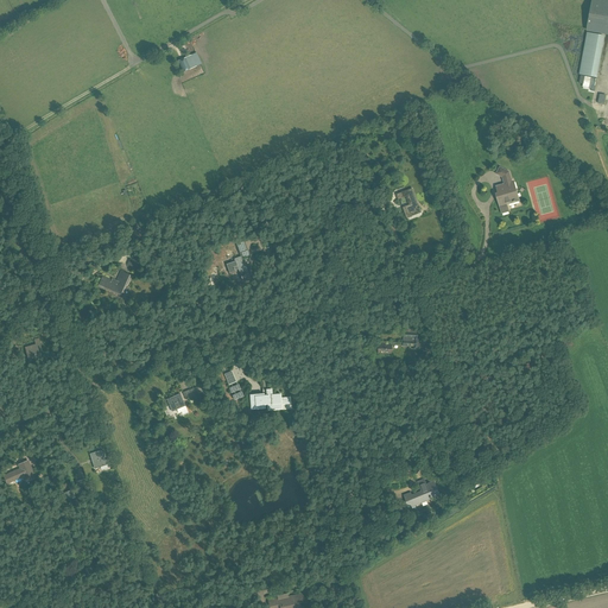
[(607,31),(607,0),(593,0),(589,27),(606,31),(607,31)]
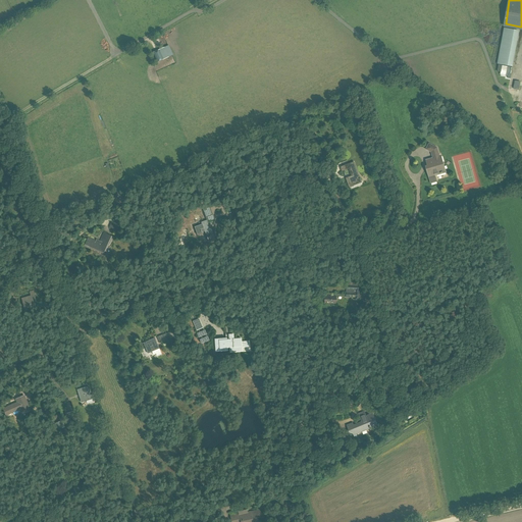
[(506,23),(500,64),(513,66),(520,27),(506,23)]
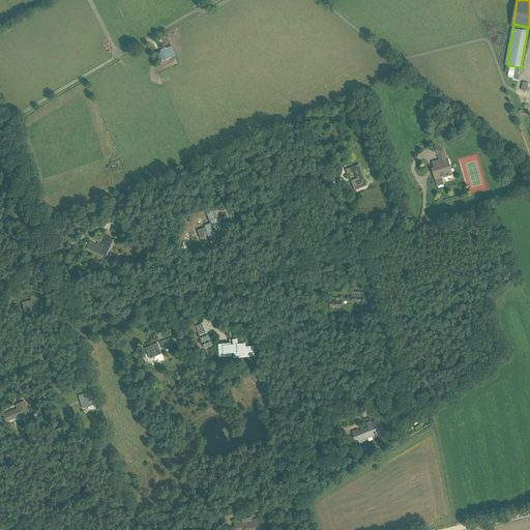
[(176,55),(171,45),(155,53),(159,62),(176,55)]
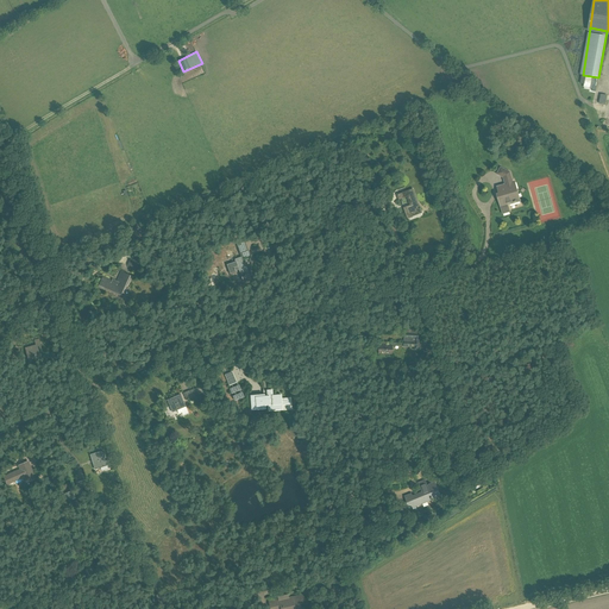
[(585,77),(584,85),(596,87),(595,90),(598,92),(601,79),(585,77)]
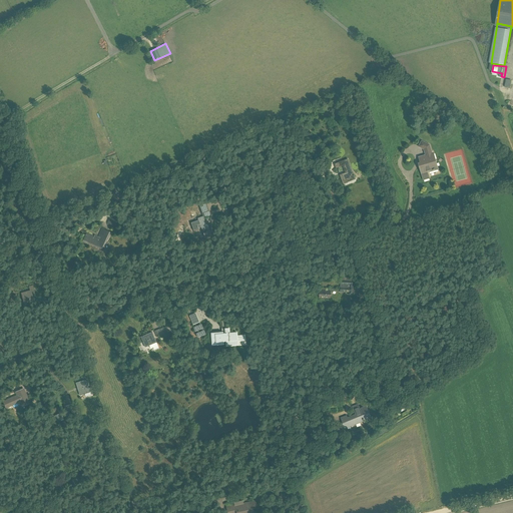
[(422,140),(418,147),(424,150),(425,155),(419,157),(421,165),(420,165),(424,179),(430,178),(428,172),(439,169),(437,162),(436,162),(433,153),(432,153),(430,144),(422,140)]
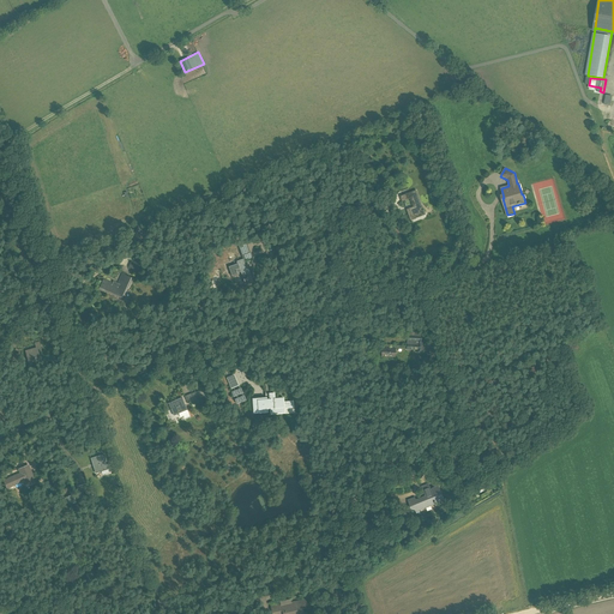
[(375,197),(372,199),(373,204),(381,200),(378,191),(374,193),(375,197)]
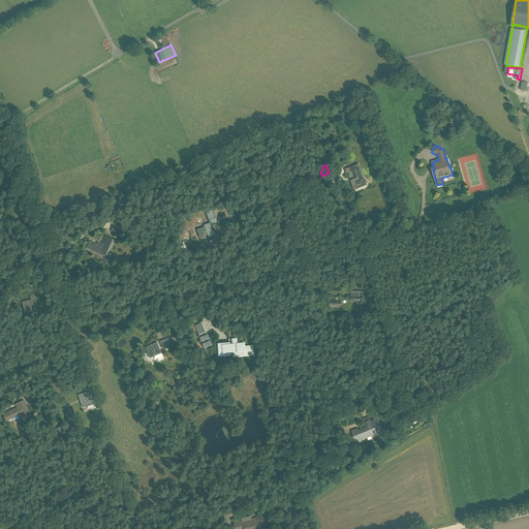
[(359,164),(345,169),(347,174),(353,170),(356,178),(351,181),(354,189),(367,184),(359,164)]
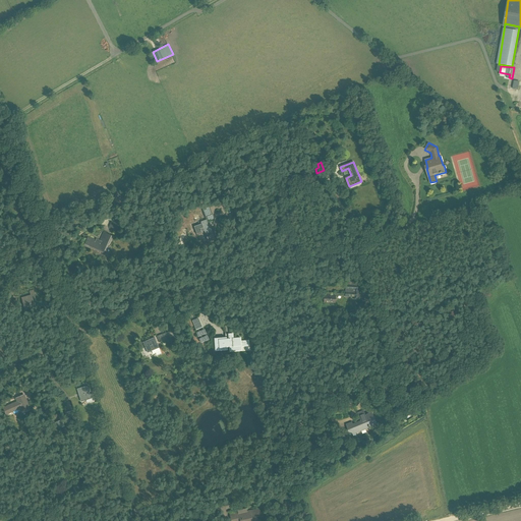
[(116,192),(112,197),(119,205),(124,198),(116,192)]
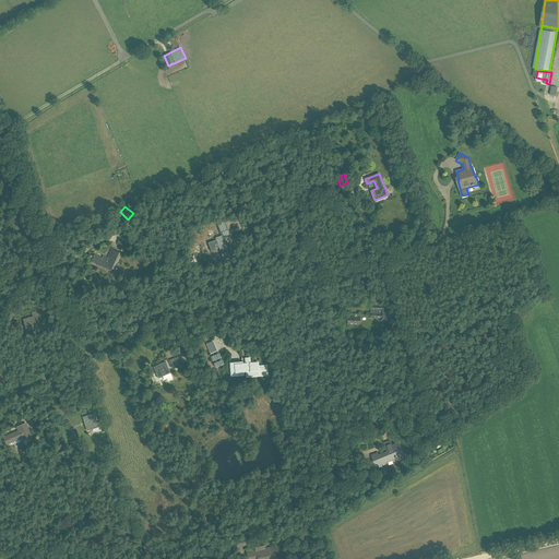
[(218,241),(211,244),(214,252),(221,249),(222,252),(229,250),(225,236),(217,238),(218,241)]
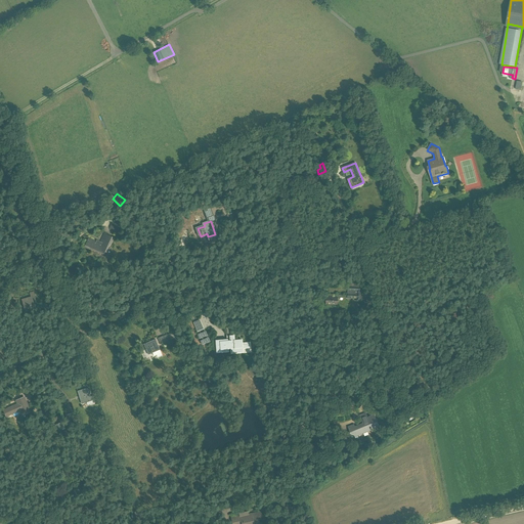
[(102,255),(105,254),(107,257),(115,254),(111,245),(103,248),(104,250),(101,251),(100,250),(97,251),(95,247),(92,248),(89,241),(81,244),(84,252),(88,251),(90,255),(93,253),(97,261),(104,259),(102,255)]
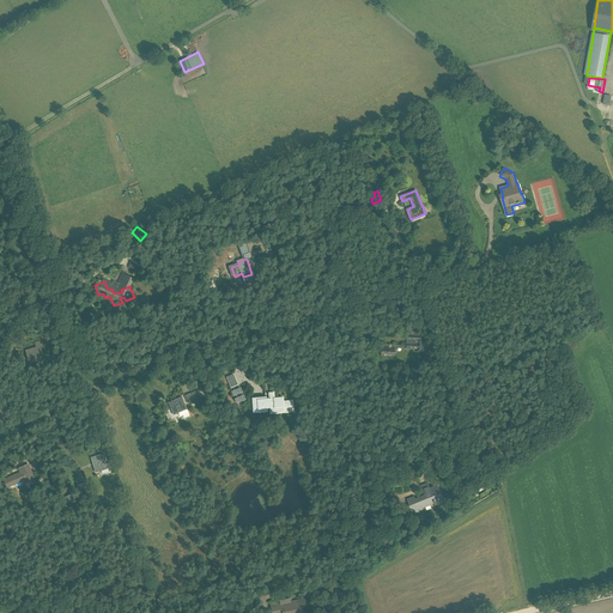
[(407,332),(406,350),(417,350),(417,352),(425,353),(426,347),(423,347),(424,337),(422,337),(422,333),(407,332)]
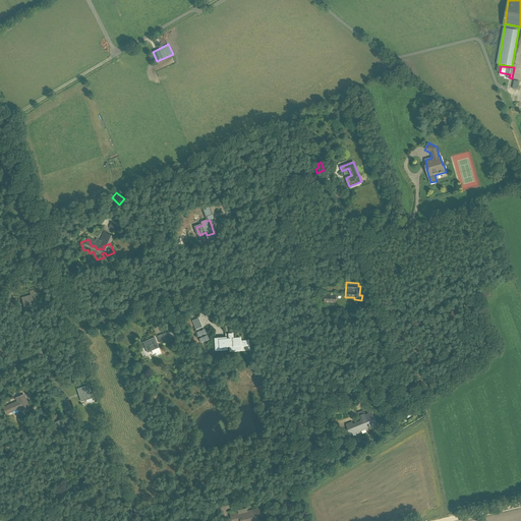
[(31,295),(21,298),(24,308),(35,305),(32,296),(35,296),(34,290),(30,291),(31,295)]
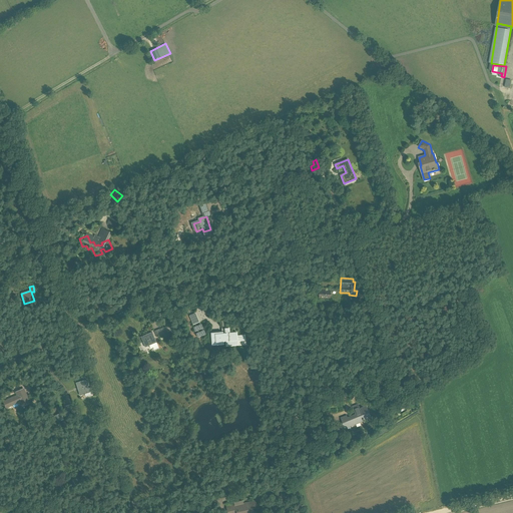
[(160,329),(154,332),(157,338),(163,335),(160,329)]
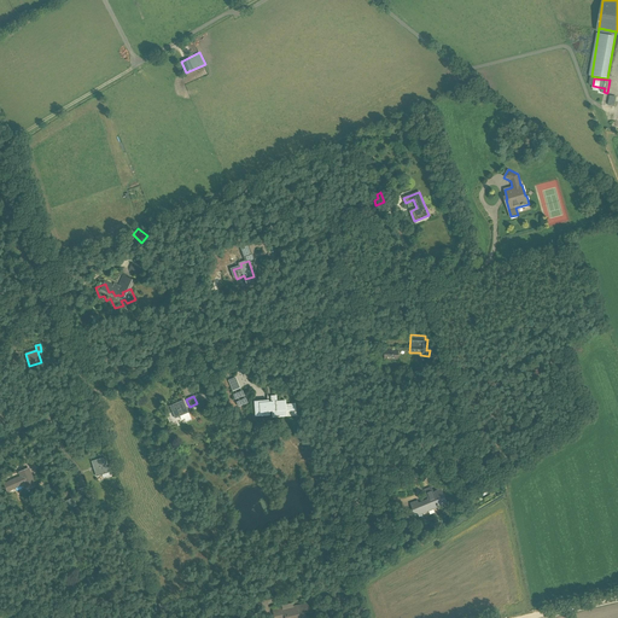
[(268,401),(254,401),(255,417),(269,415),(268,412),(272,412),(272,419),(286,418),(286,412),(296,410),(295,404),(286,406),(285,401),(277,402),(277,396),(270,397),(272,402),(268,402),(268,401)]
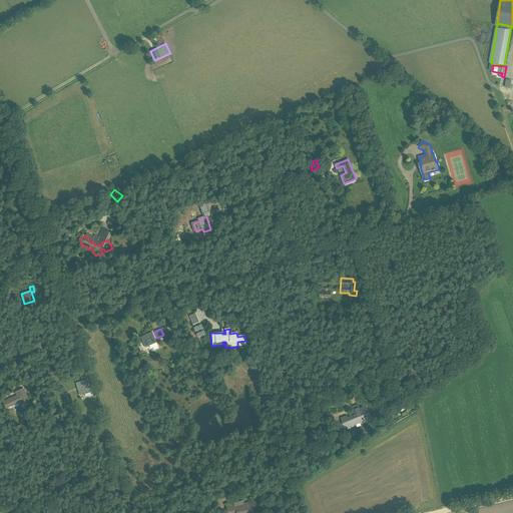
[(152,333),(141,338),(145,348),(156,343),(152,333)]
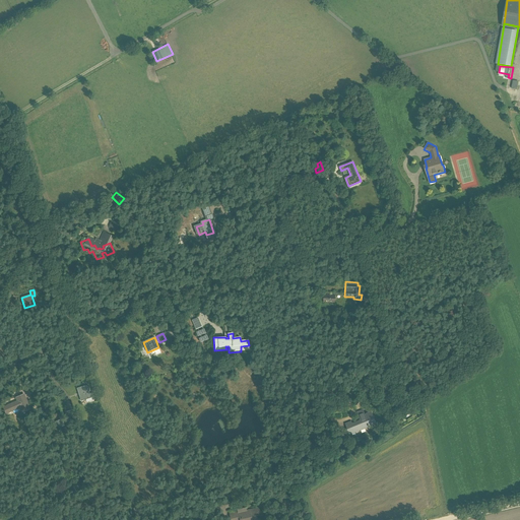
[(88,385),(77,389),(81,401),(92,397),(88,385)]
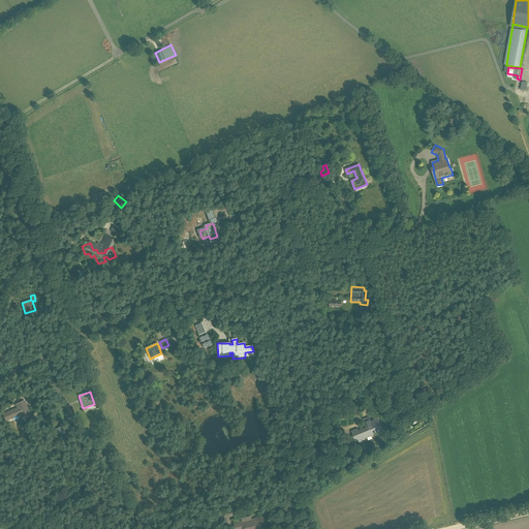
[(397,399),(390,401),(393,416),(400,414),(397,399)]
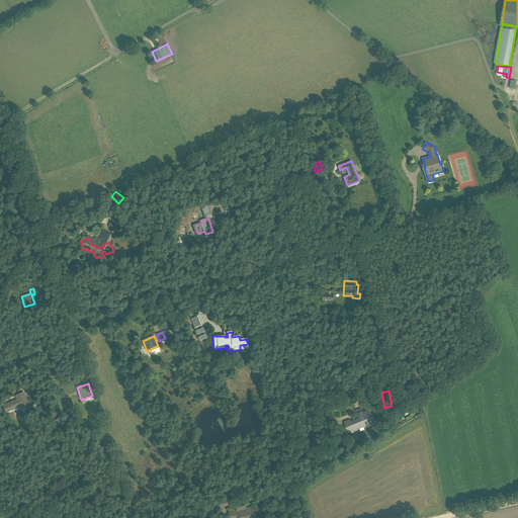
[(18,400),(4,407),(6,412),(20,406),(23,411),(30,408),(24,393),(16,397),(18,400)]
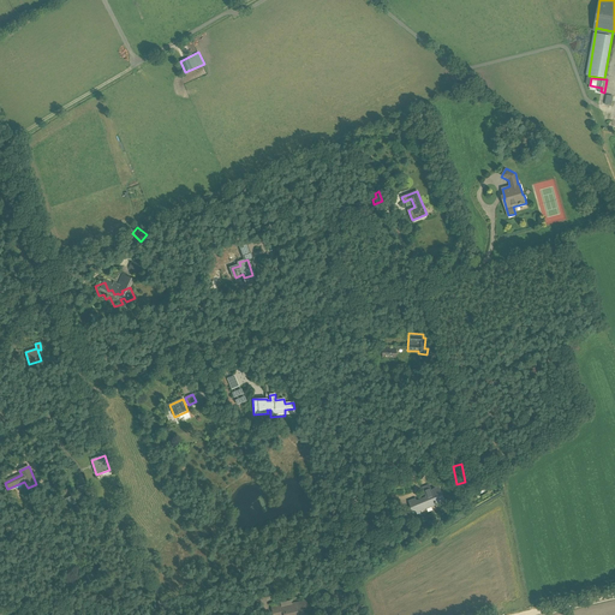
[(416,500),(408,502),(411,509),(408,511),(410,513),(418,517),(422,515),(421,511),(445,501),(441,493),(439,488),(431,490),(429,485),(423,488),(428,499),(417,503),(416,500)]
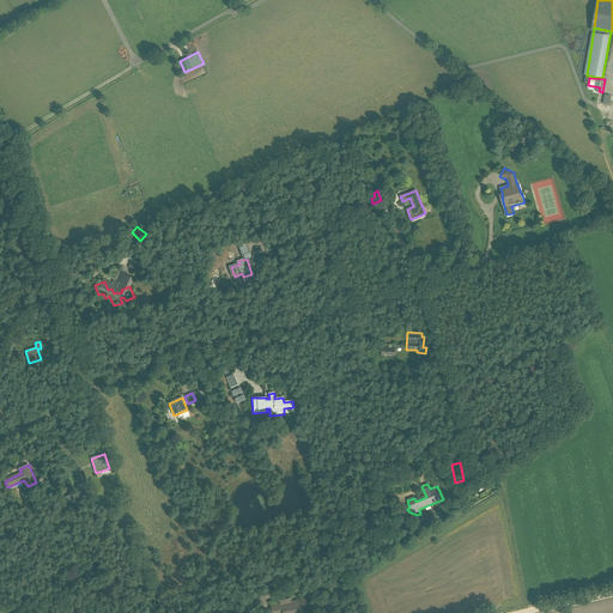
[(91,490),(74,495),(78,502),(93,498),(91,490)]
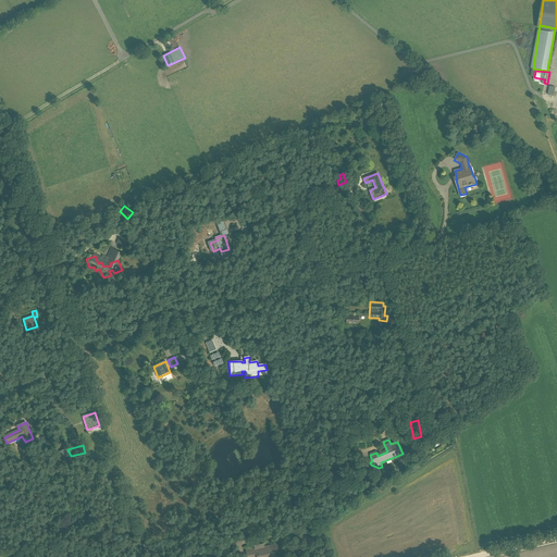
[(71,456),(67,449),(66,449),(59,452),(62,459),(71,456)]
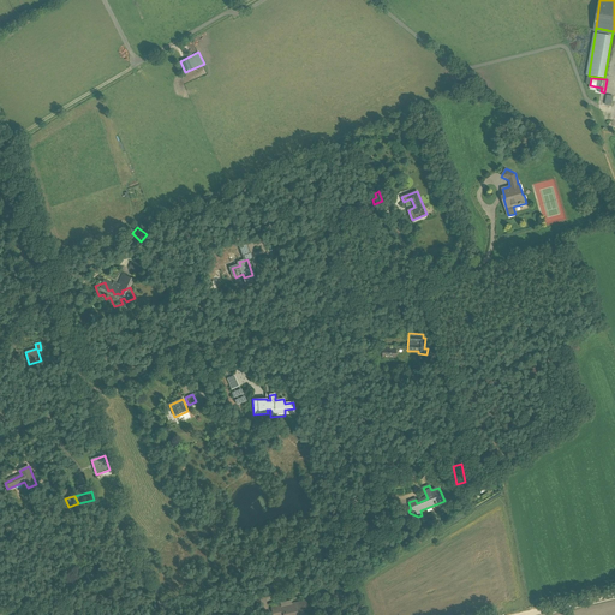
[(251,610),(248,611),(248,614),(262,614),(268,614),(264,598),(254,601),(256,610),(251,611),(251,610)]
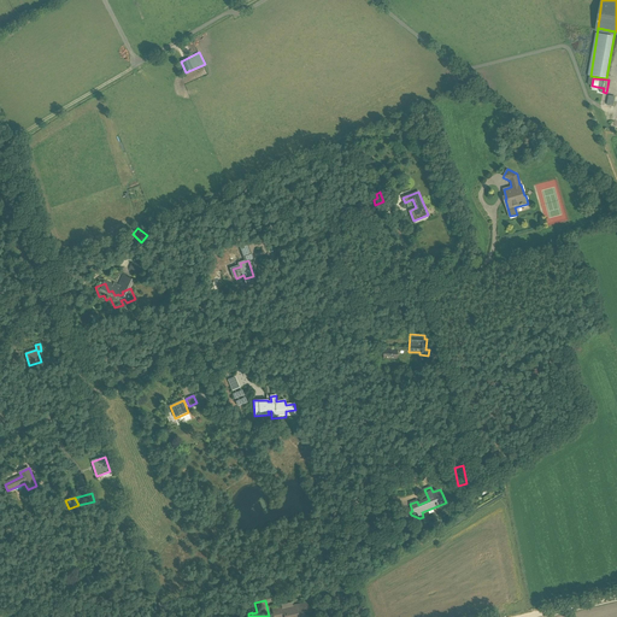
[(166,601),(158,603),(162,615),(169,612),(166,601)]
